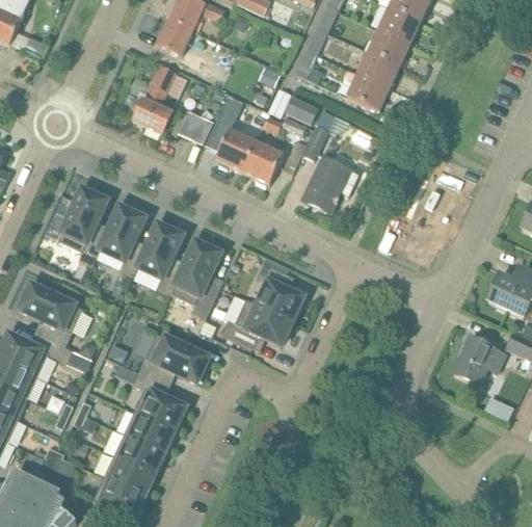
[(0,0),(0,41),(9,46),(21,22),(31,0),(0,0)]
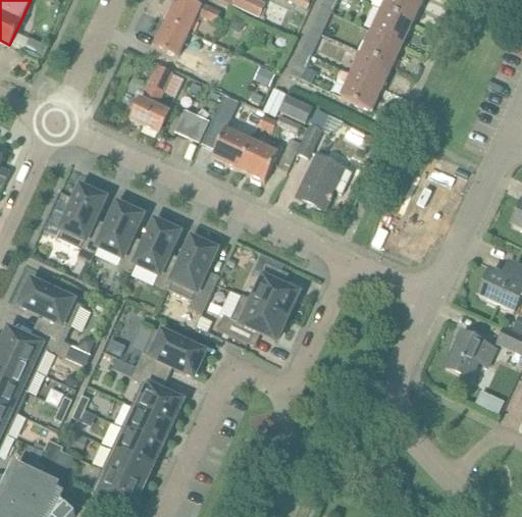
[(215,20),(220,10),(202,2),(201,4),(192,0),(174,0),(165,19),(189,30),(198,12),(215,20)]
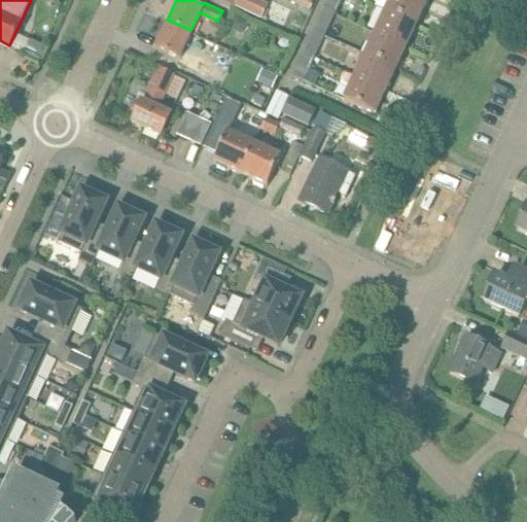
[(261,15),(268,2),(264,0),(235,0),(234,2),(261,15)]
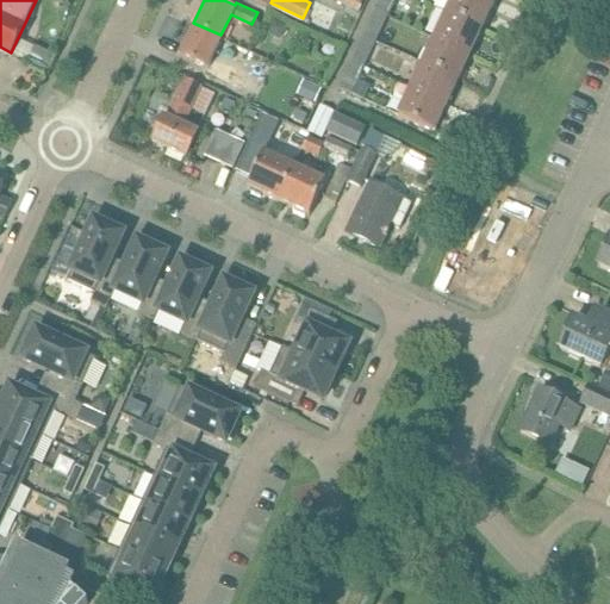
[(349,0),(352,1),(335,35),(344,38),(362,0),(349,0)]
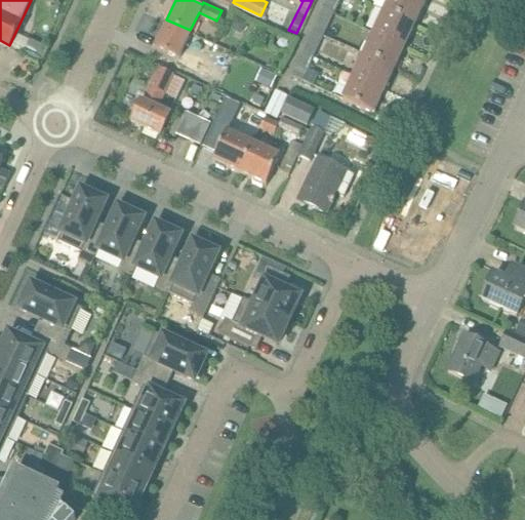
[(327,0),(325,4),(335,9),(339,0),(327,0)]
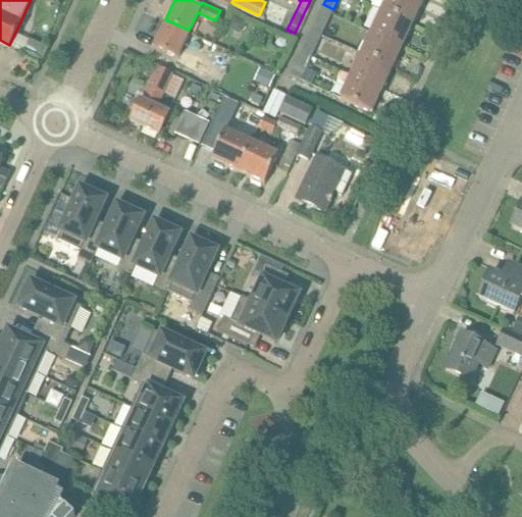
[(386,0),(383,6),(414,20),(423,0),(386,0)]
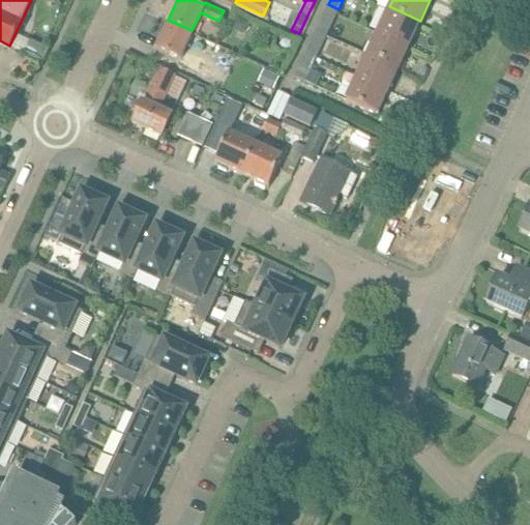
[(327,32),(339,9),(328,4),(317,27),(327,32)]
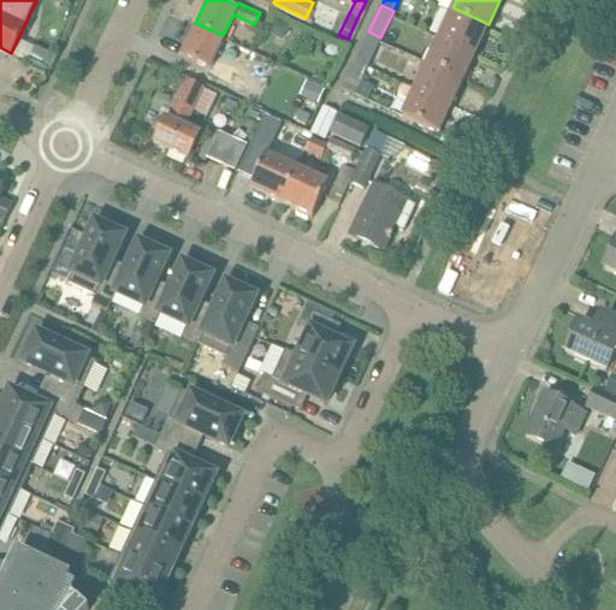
[(452,7),(445,23),(439,34),(475,51),(489,24),(452,7)]
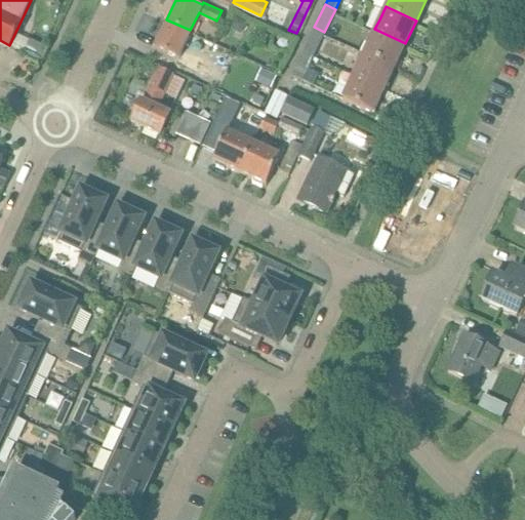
[(235,11),(228,25),(240,32),(248,18),(235,11)]
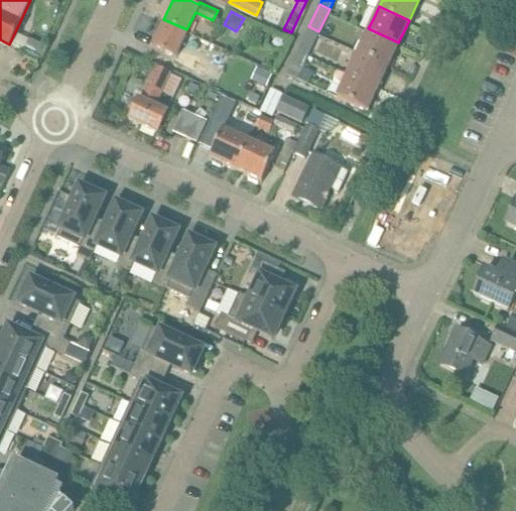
[(186,29),(163,19),(152,44),(174,54),(173,57),(191,66),(198,53),(179,44),(186,29)]
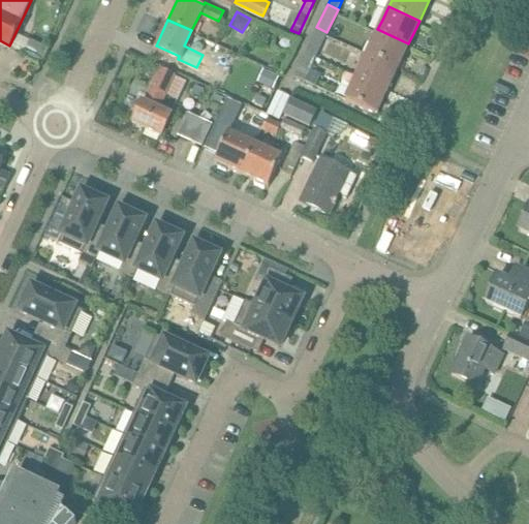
[(305,50),(316,55),(327,32),(316,27),(305,50)]
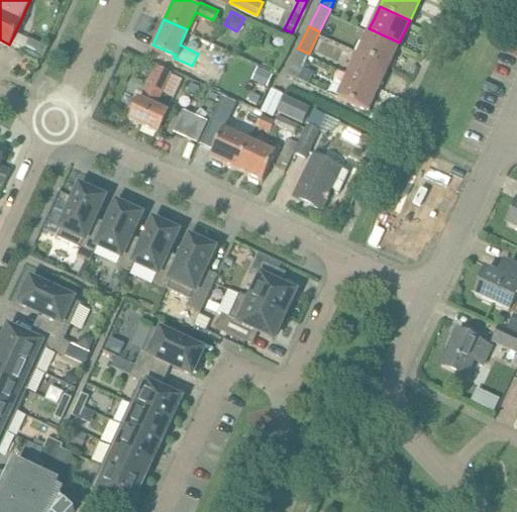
[(399,42),(369,28),(358,50),(389,65),(399,42)]
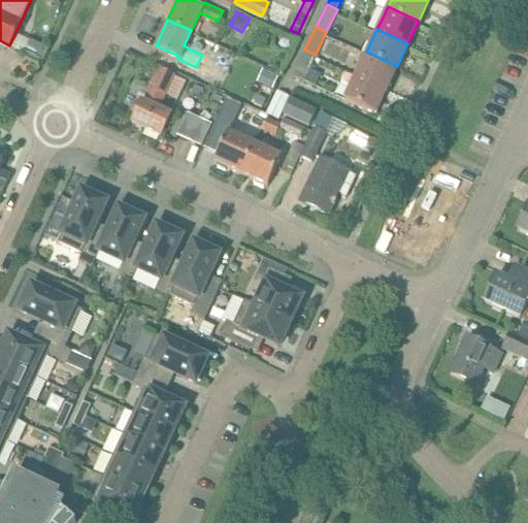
[(320,71),(309,66),(316,55),(304,50),(294,72),(303,76),(303,77),(315,83),(320,71)]
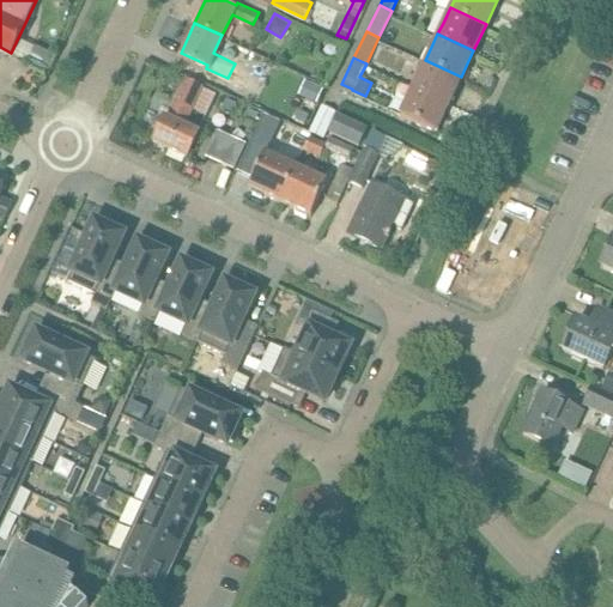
[(448,103),(461,77),(425,60),(412,86),(448,103)]
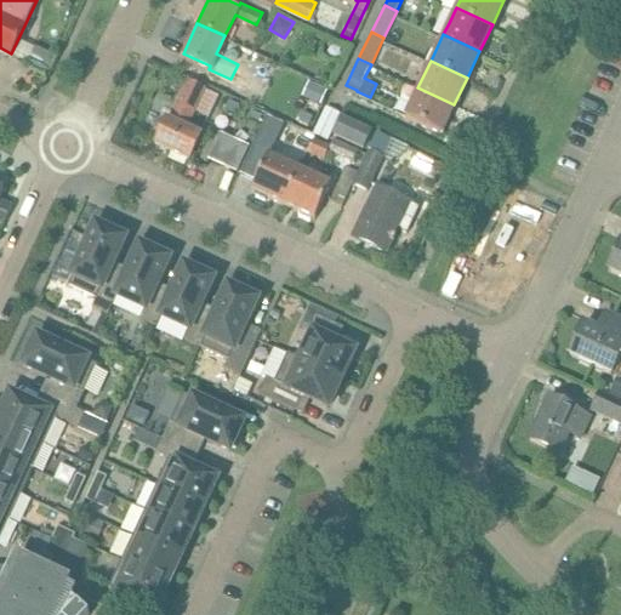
[(240,64),(234,79),(251,87),(258,73),(240,64)]
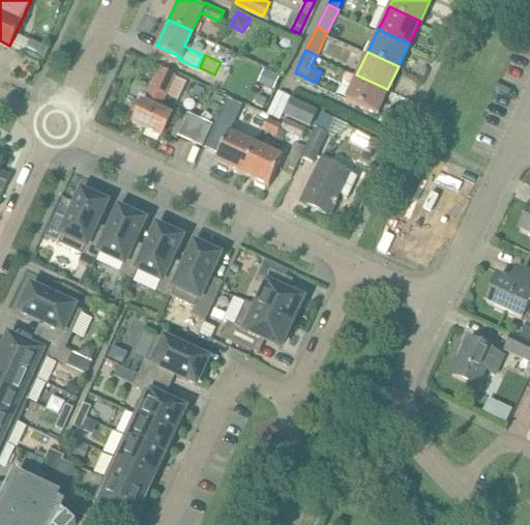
[(176,74),(159,66),(144,98),(143,98),(133,121),(160,134),(172,111),(160,107),(176,74)]
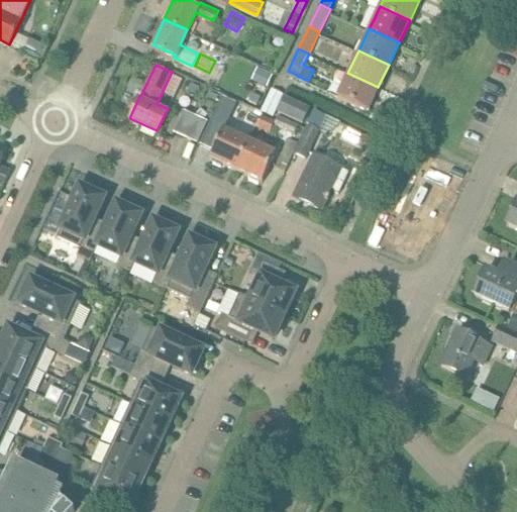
[(378,87),(347,73),(337,94),(368,109),(378,87)]
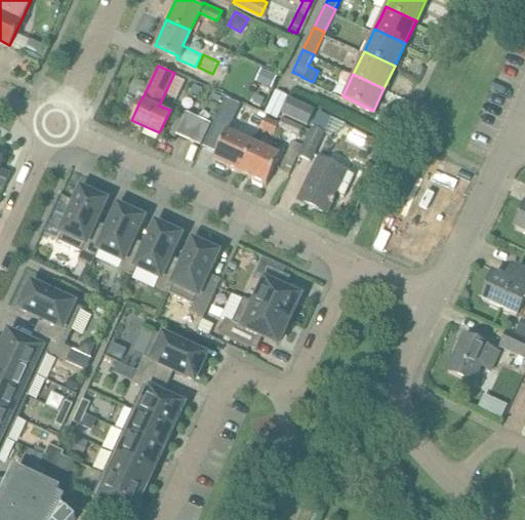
[(184,86),(209,97),(217,102),(221,91),(188,76),(184,86)]
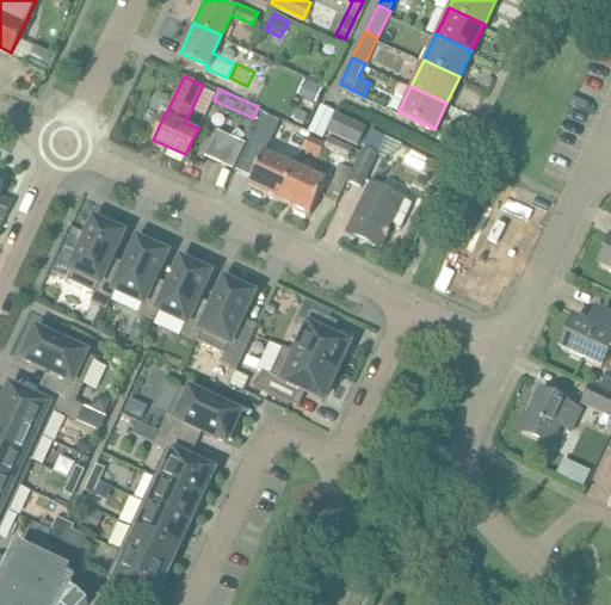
[(320,102),(308,128),(321,135),(334,107),(320,102)]
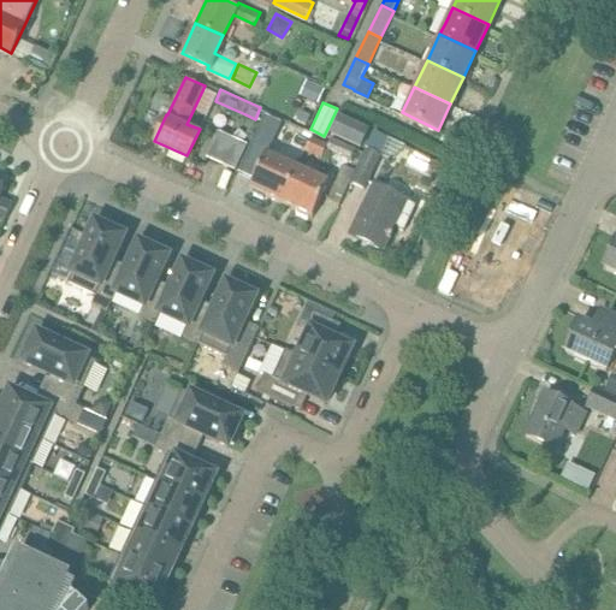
[(300,107),(296,117),(306,122),(309,112),(300,107)]
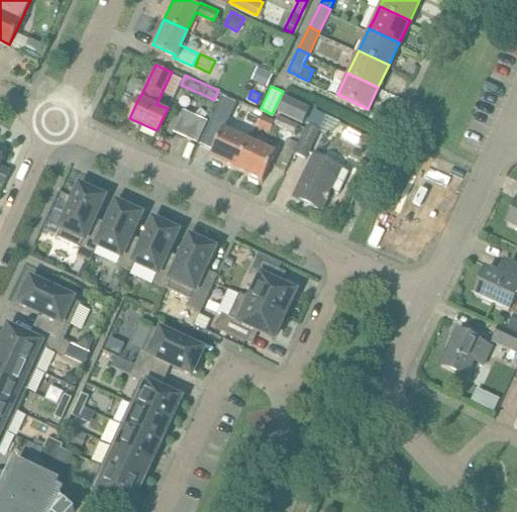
[(302,120),(309,106),(285,94),(278,109),(302,120)]
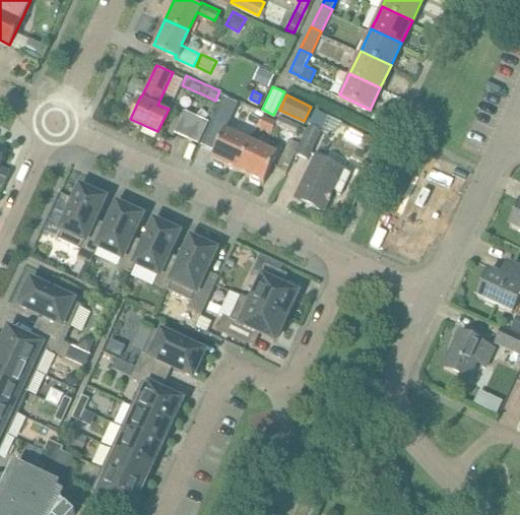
[(257,125),(263,113),(249,107),(243,119),(257,125)]
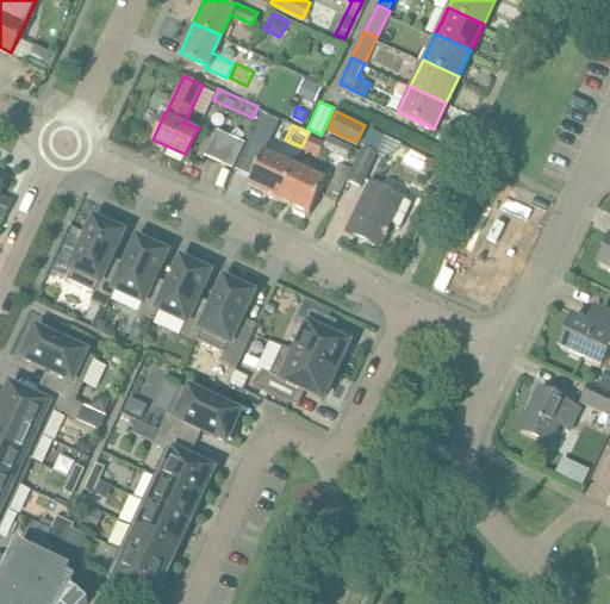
[(216,128),(204,154),(232,167),(244,141),(216,128)]
